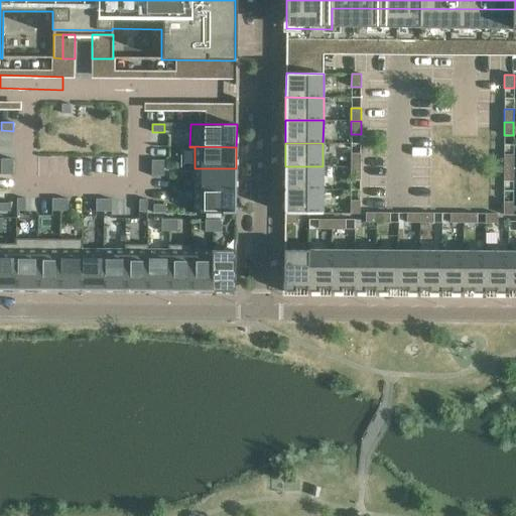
[(351,153),(351,166),(360,166),(360,153),(351,153)]
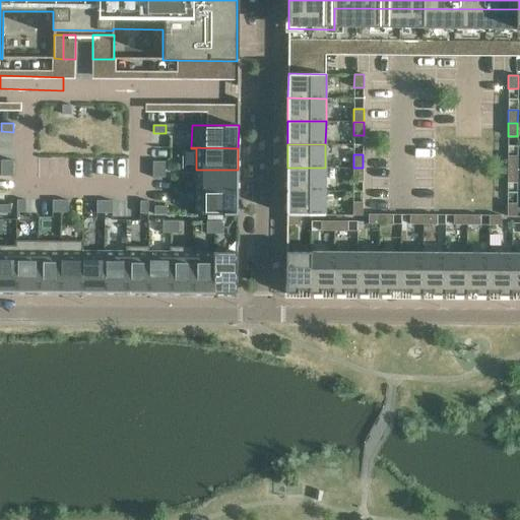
[(517,170),(517,155),(508,155),(508,169),(517,170)]
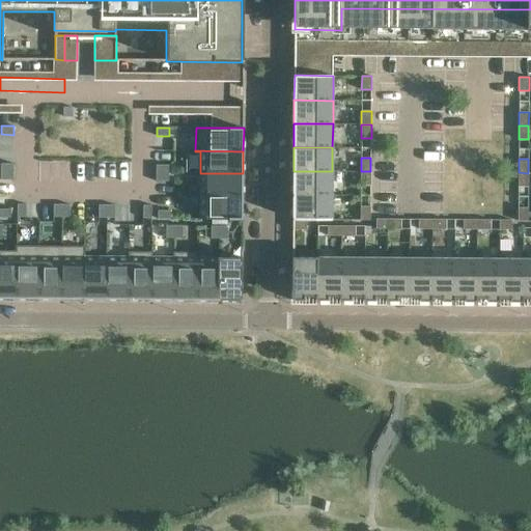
[(332,195),(332,171),(294,171),(294,195),(332,195)]
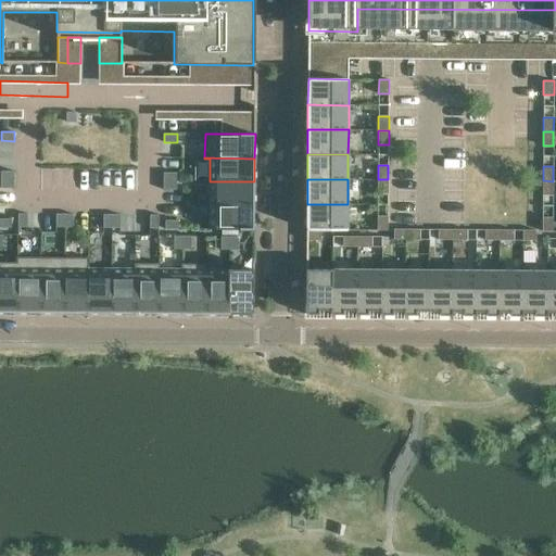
[(388,194),(388,179),(378,179),(378,193),(388,194)]
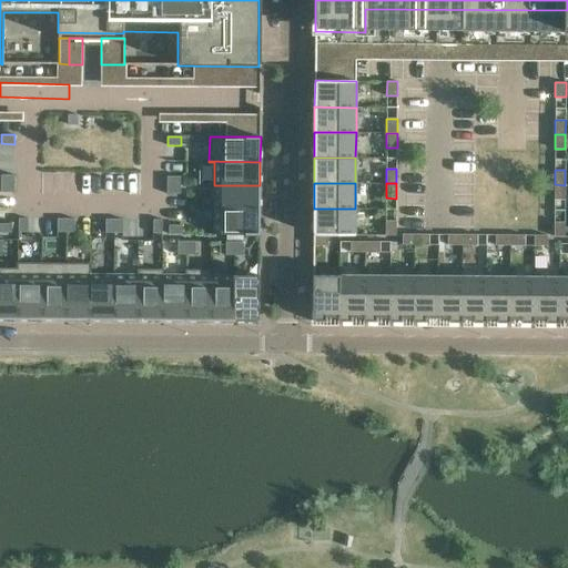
[(565,200),(565,185),(555,184),(554,200),(565,200)]
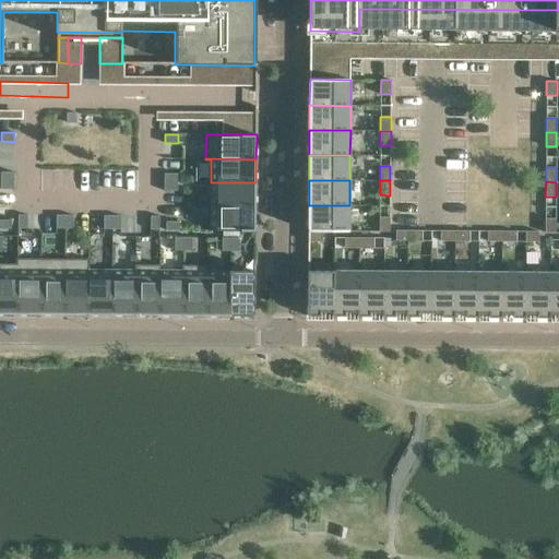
[(256,206),(256,182),(211,182),(211,206),(256,206)]
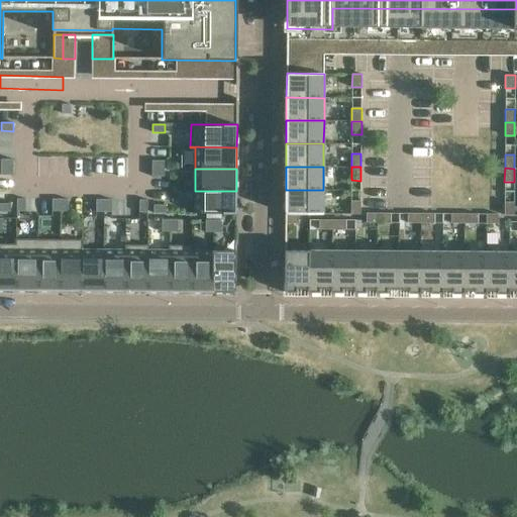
[(323,214),(323,190),(286,190),(286,213),(287,213),(299,214),(323,214)]
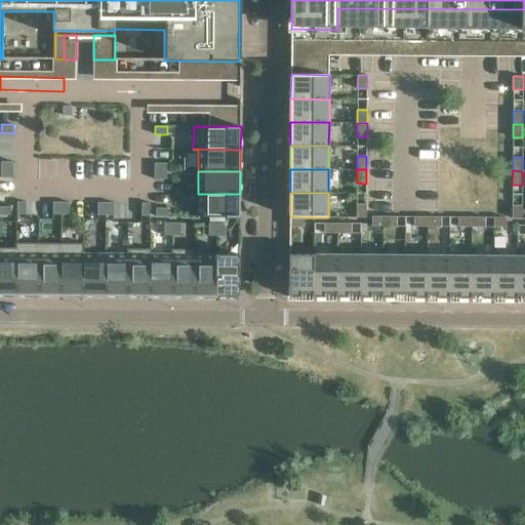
[(240,216),(240,194),(198,194),(198,216),(240,216)]
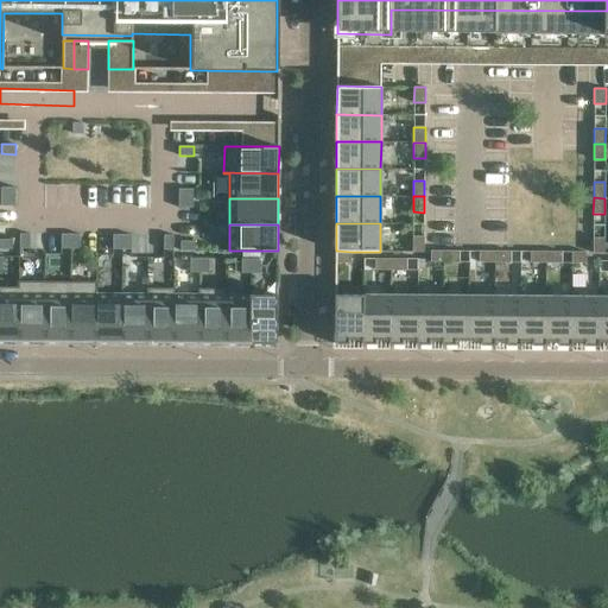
[(30,248),(30,234),(20,234),(20,248),(30,248)]
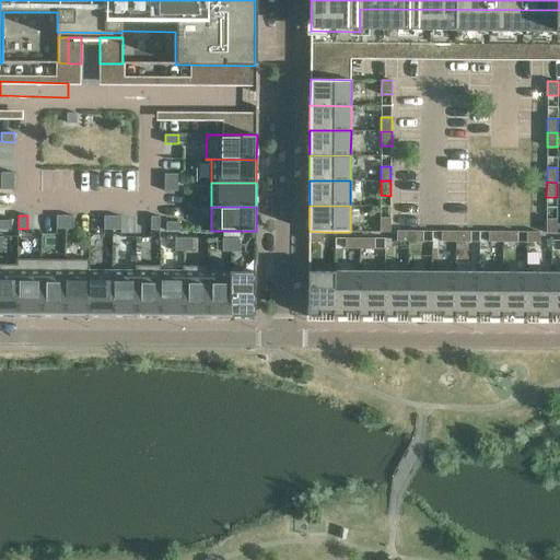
[(160,230),(160,217),(151,217),(151,230),(160,230)]
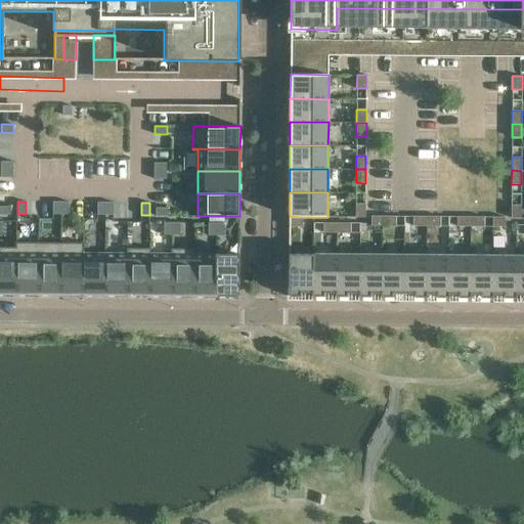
[(356,204),(355,217),(365,217),(365,204),(356,204)]
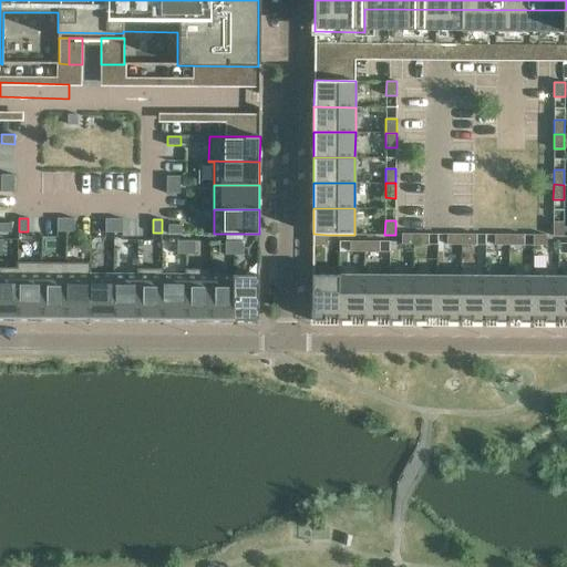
[(564,236),(564,222),(553,222),(553,236),(564,236)]
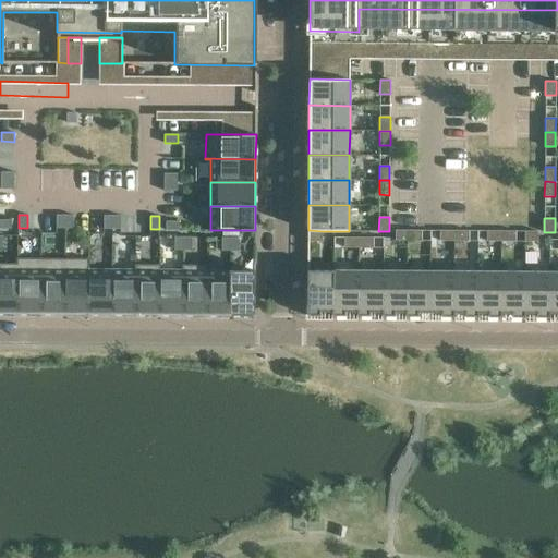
[(0,228),(11,228),(11,219),(0,219),(0,228)]
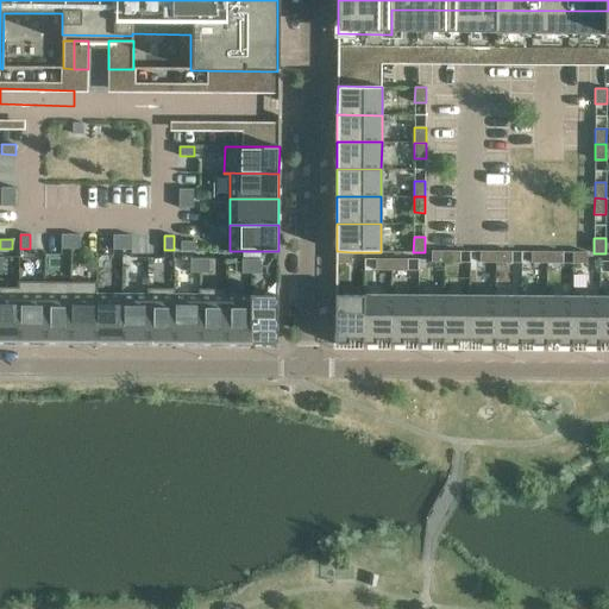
[(195,242),(181,242),(181,250),(195,251),(195,242)]
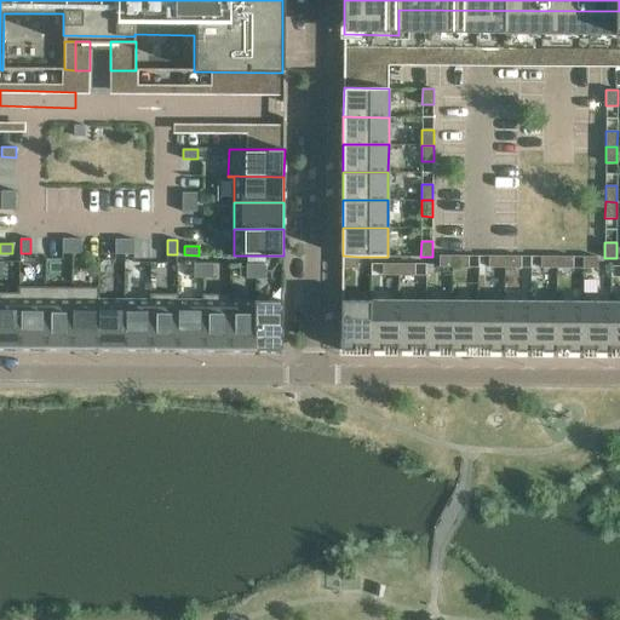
[(359,268),(359,257),(344,256),(344,268),(359,268)]
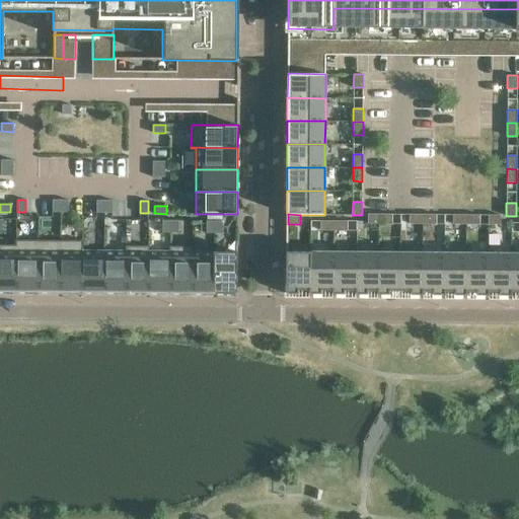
[(378,223),(378,214),(368,214),(368,223),(378,223)]
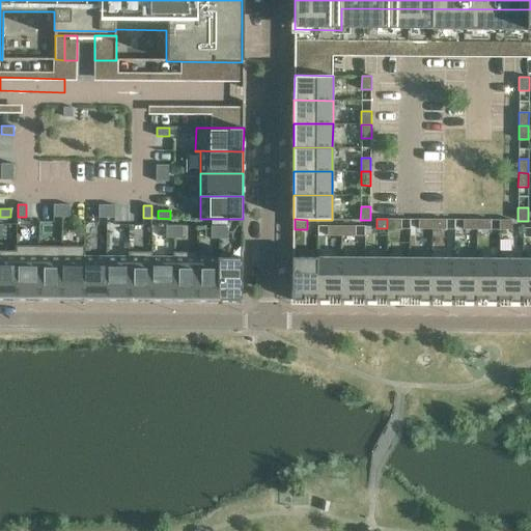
[(401,219),(387,219),(387,228),(400,228),(401,219)]
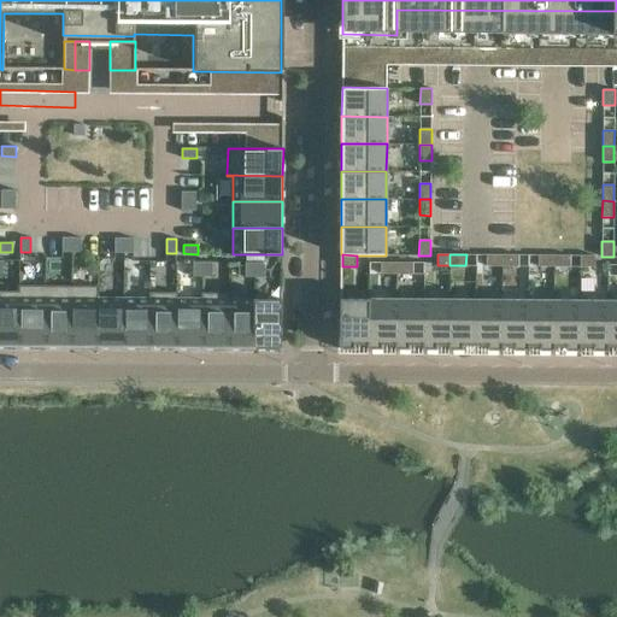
[(503,266),(503,254),(486,254),(486,266),(503,266)]
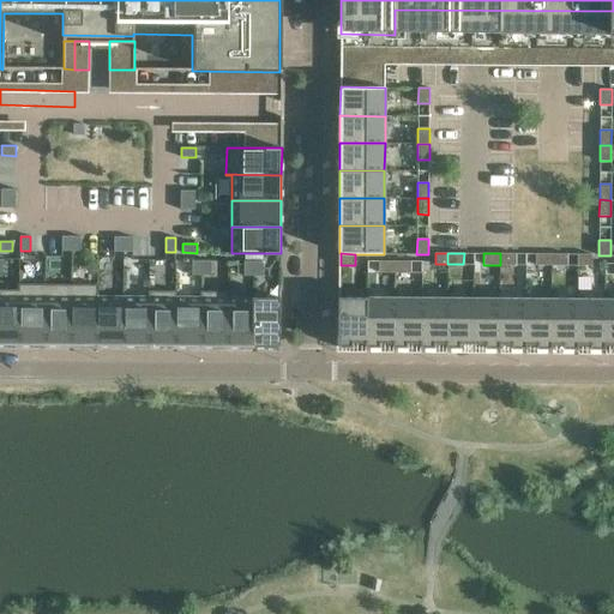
[(516,253),(500,253),(500,265),(516,265),(516,253)]
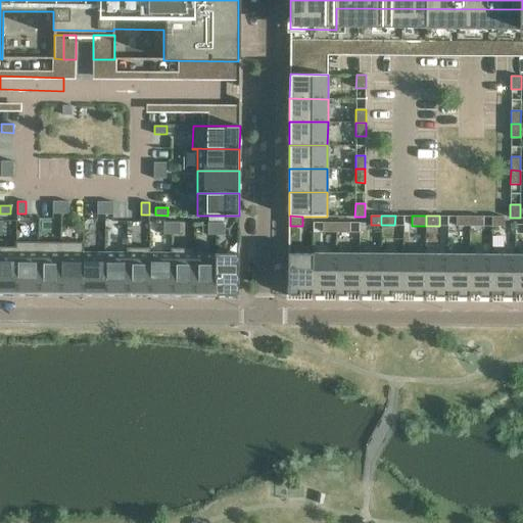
[(470,226),(470,217),(457,216),(457,226),(470,226)]
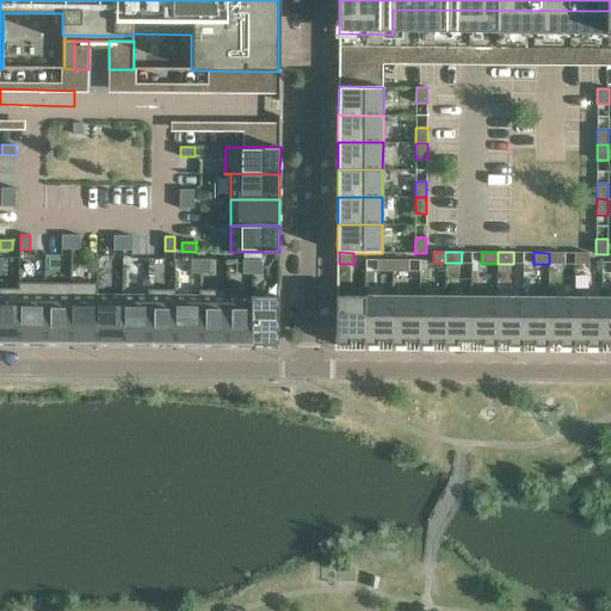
[(565,253),(549,253),(549,264),(565,264),(565,253)]
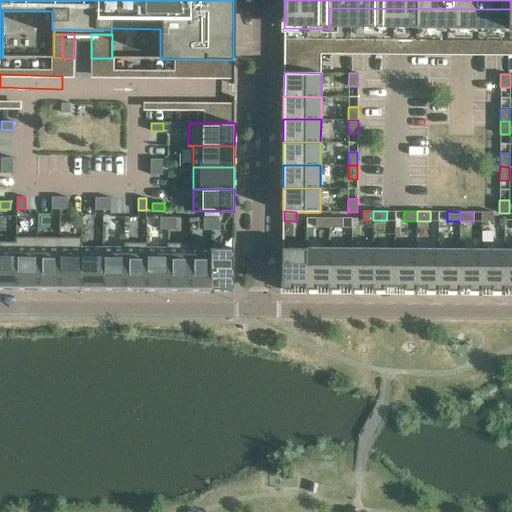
[(481,221),(493,221),(493,212),(482,212),(481,221)]
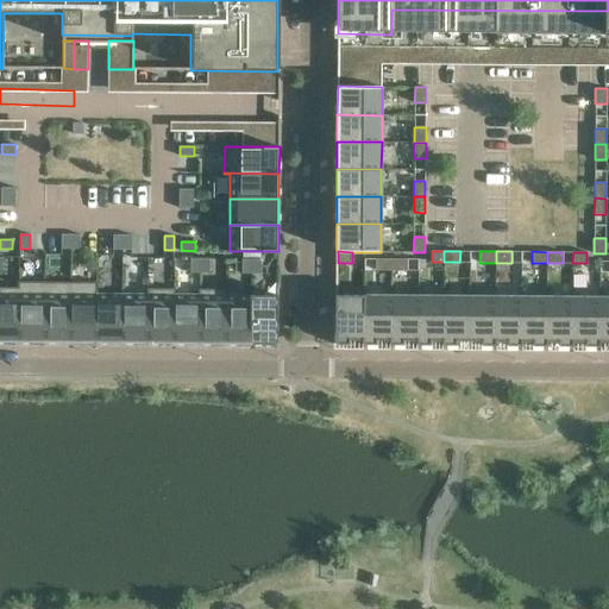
[(200,274),(200,258),(190,258),(190,272),(200,274)]
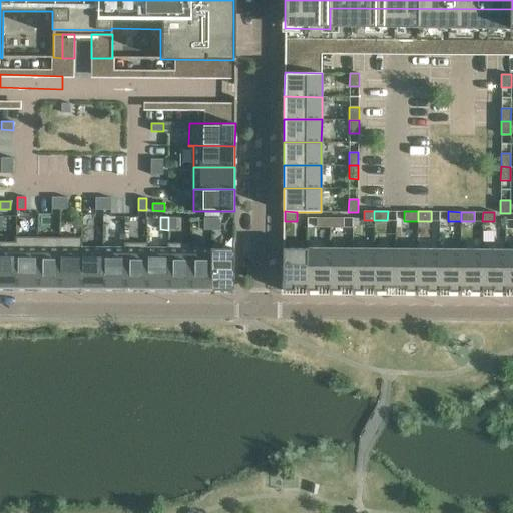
[(176,230),(176,217),(168,217),(168,230),(176,230)]
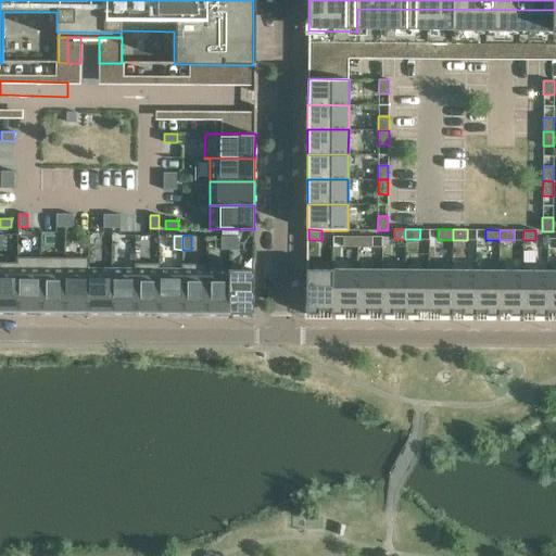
[(357,247),(357,237),(343,237),(343,247),(357,247)]
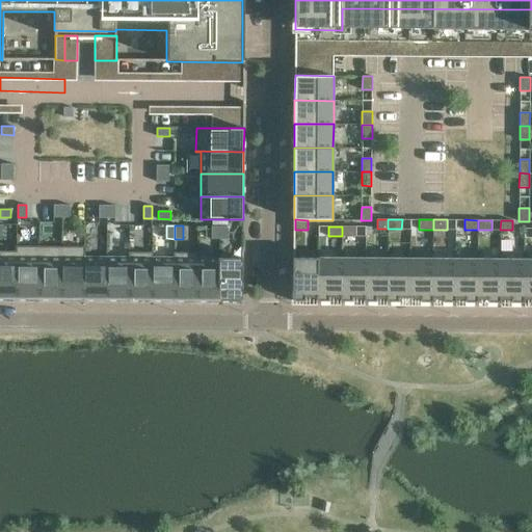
[(355,227),(342,227),(342,236),(355,236),(355,227)]
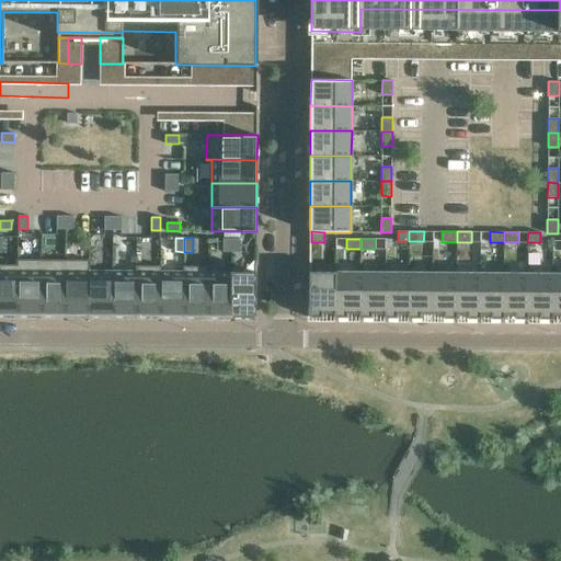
[(0,315),(16,315),(18,260),(16,260),(16,264),(0,264),(0,315)]
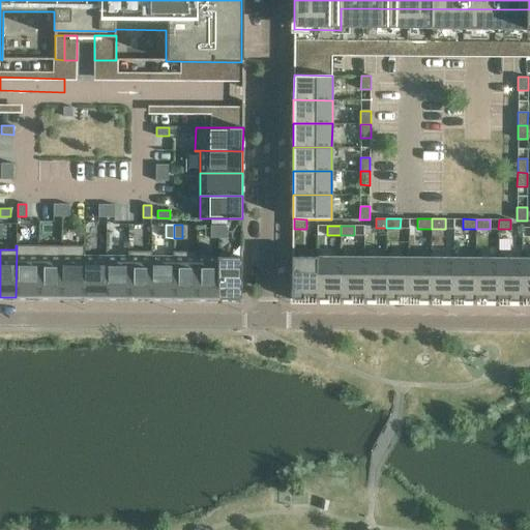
[(38,298),(38,245),(17,245),(16,297),(38,298)]
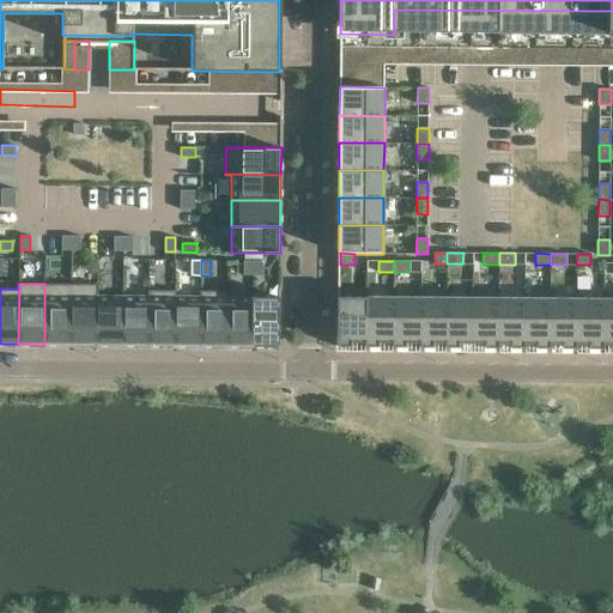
[(71,345),(71,284),(44,284),(44,345),(71,345)]
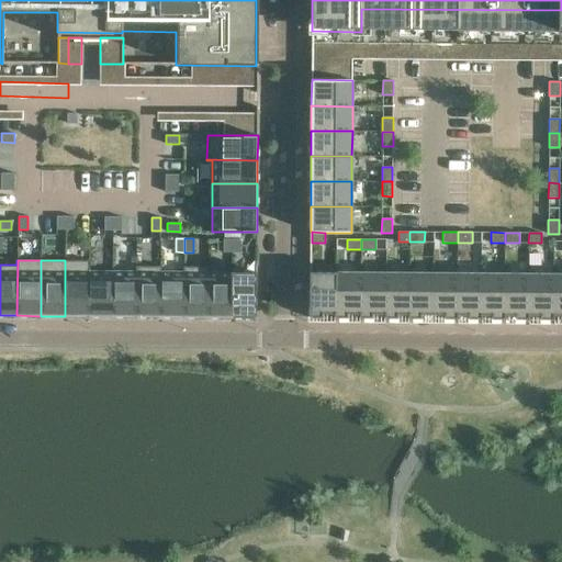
[(88,316),(89,260),(65,260),(65,316),(88,316)]
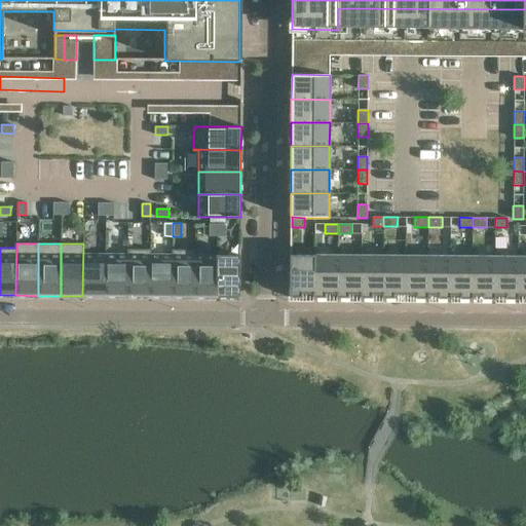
[(105,296),(105,254),(84,254),(84,243),(83,243),(82,296),(105,296)]
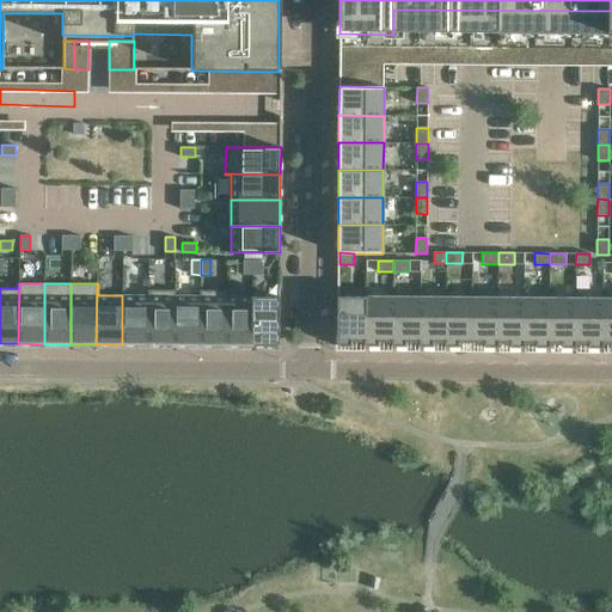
[(148,344),(148,289),(147,289),(147,295),(122,295),(122,344),(148,344)]
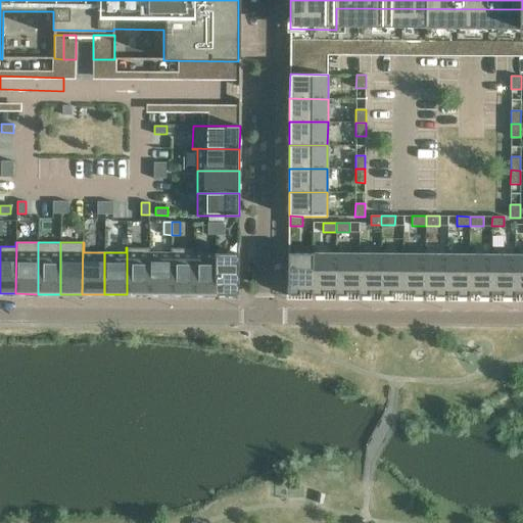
[(149,294),(149,247),(127,247),(127,294),(149,294)]
